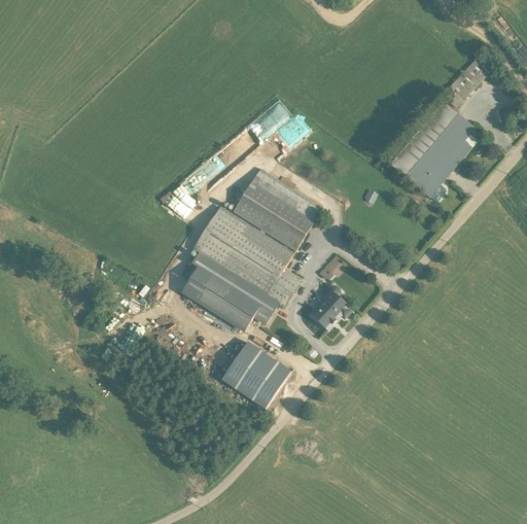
[(479,54),(442,93),(456,107),(487,75),(502,90),(508,83),(479,54)]
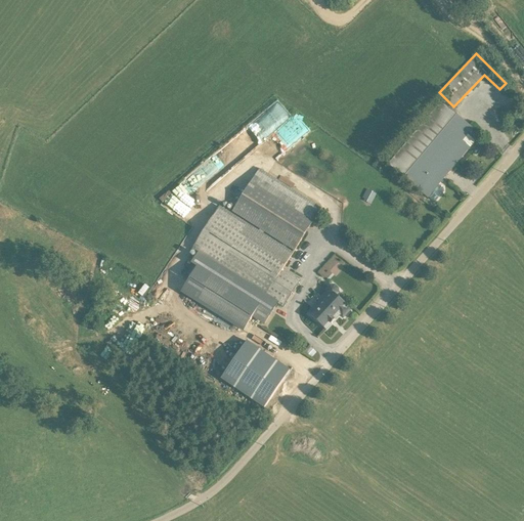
[(473,127),(440,99),(387,162),(428,196),(474,139),(468,133),(473,127)]
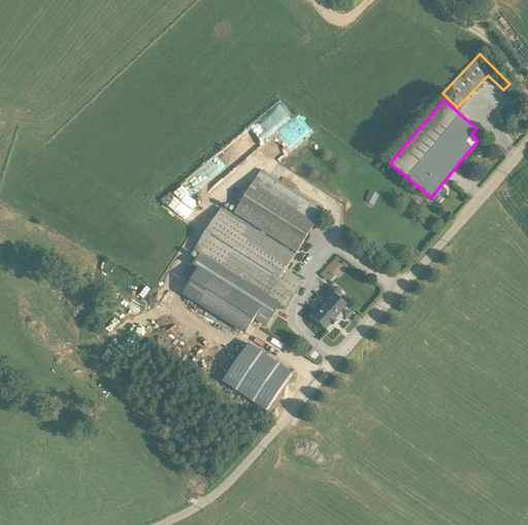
[(180,202),(223,171),(213,158),(171,189),(180,202)]
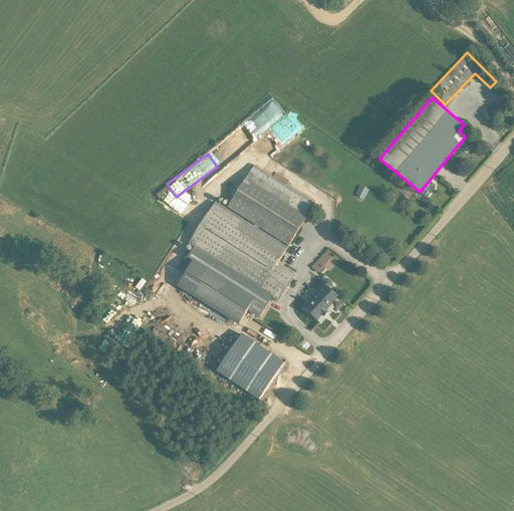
[(276,299),(293,274),(275,263),(315,203),(254,163),(225,206),(215,200),(187,243),(194,247),(187,256),(193,260),(177,285),(237,324),(247,309),(258,316),(272,296),(276,299)]
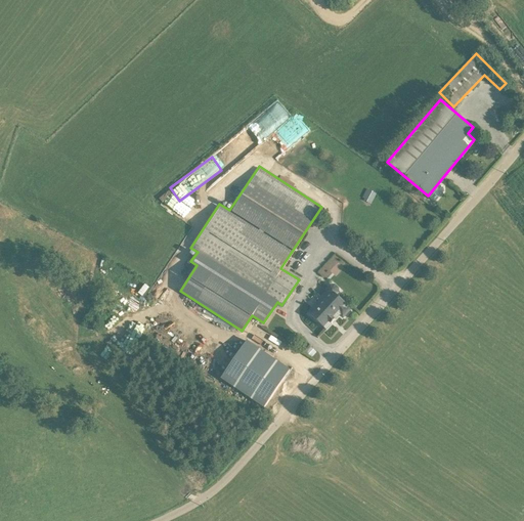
[(362,197),(372,201),(377,190),(366,186),(362,197)]
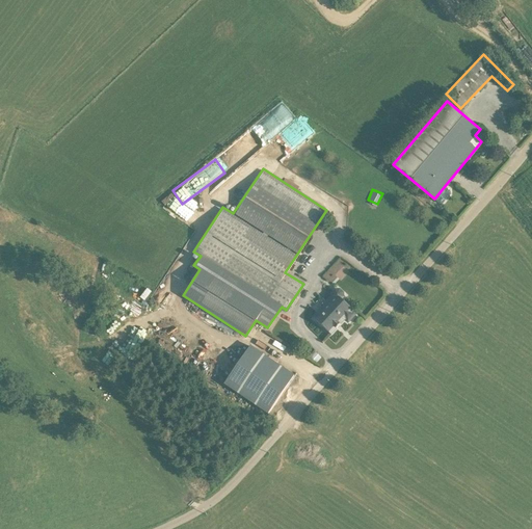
[(342,276),(348,267),(342,263),(336,272),(342,276)]
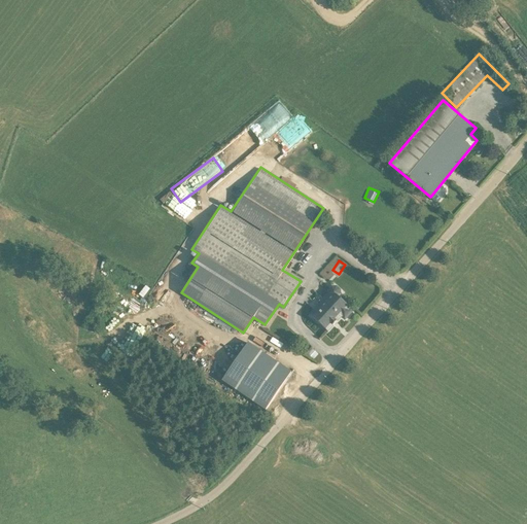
[(341,292),(340,287),(337,284),(331,284),(327,288),(328,292),(310,313),(327,329),(341,315),(345,317),(351,310),(348,307),(349,306),(339,294),(341,292)]
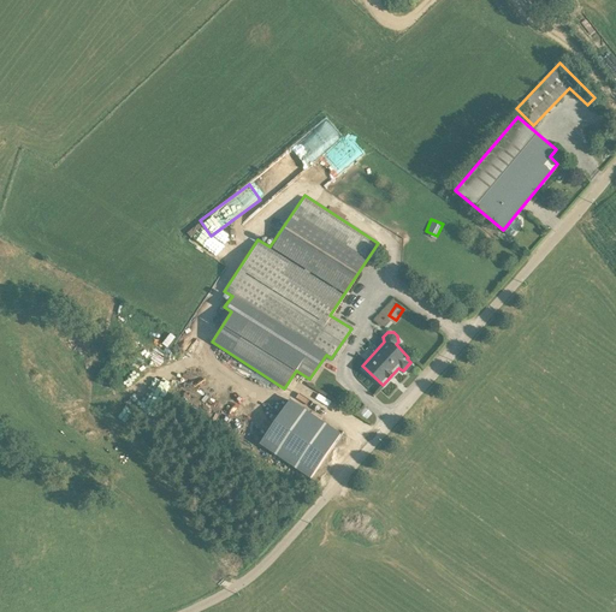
[(290,398),(259,443),(309,477),(341,432),(290,398)]
